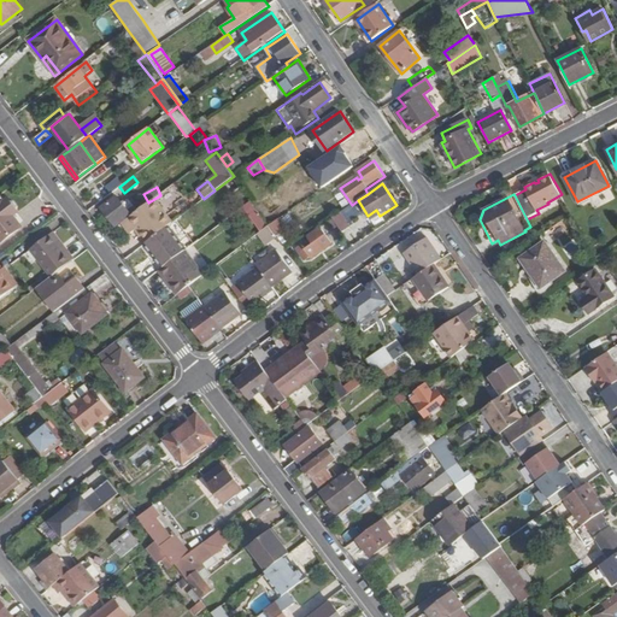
[(103,209),(117,228),(123,222),(131,216),(117,197),(103,209)]
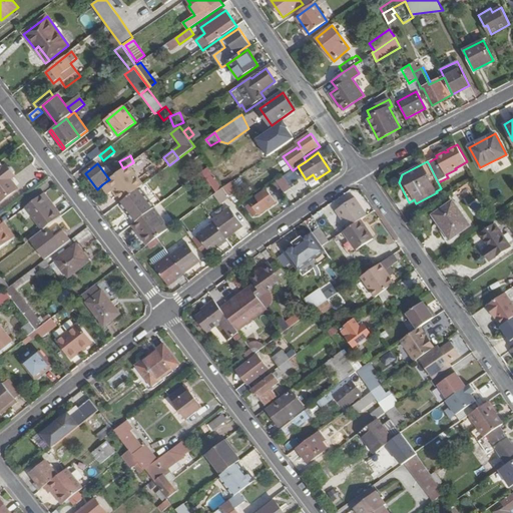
[(139,179),(128,165),(109,179),(102,184),(109,193),(113,191),(115,189),(119,194),(139,179)]
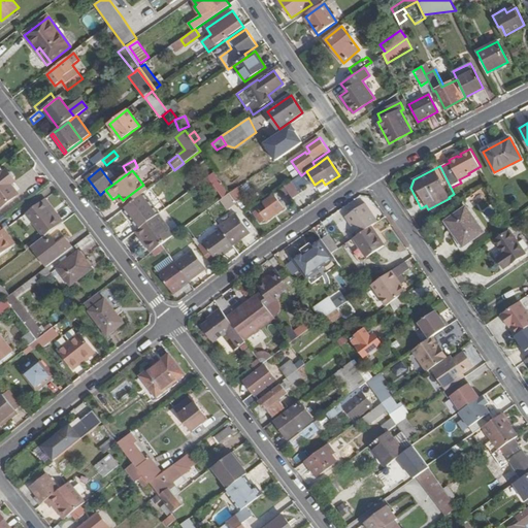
[(215,187),(223,198),(231,193),(216,172),(206,179),(212,188),(215,187)]
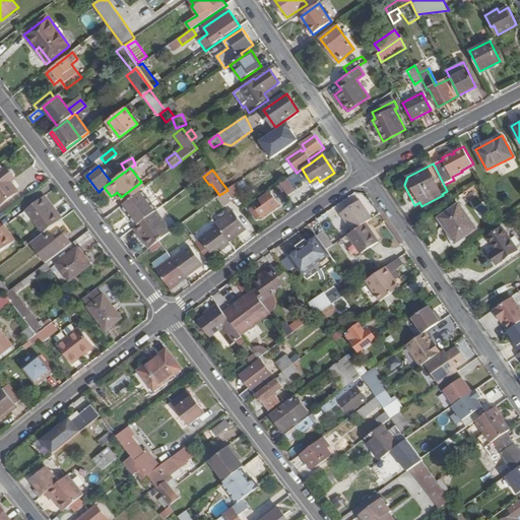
[(0,172),(0,203),(0,204),(15,193),(9,185),(11,183),(9,180),(9,178),(6,174),(3,173),(2,171),(0,172)]
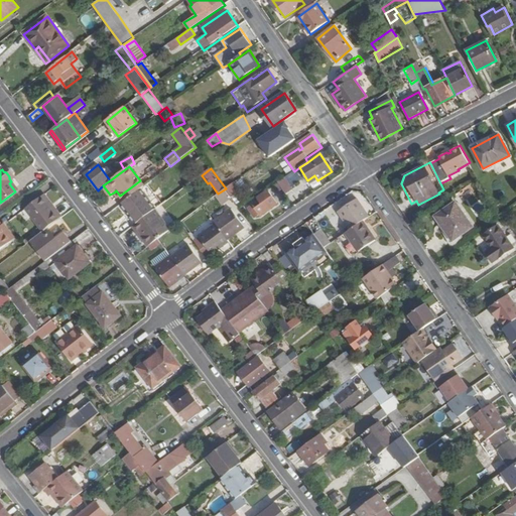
[(314,175),(307,180),(310,185),(317,180),(314,175)]
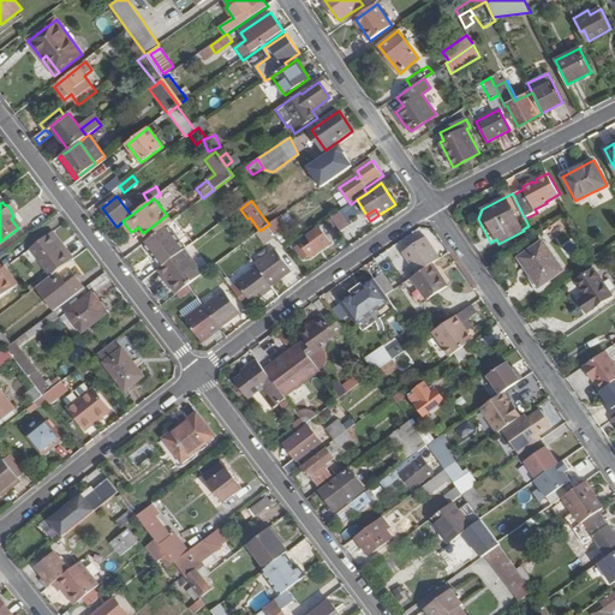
[(350,226),(339,212),(330,218),(336,225),(341,232),(350,226)]
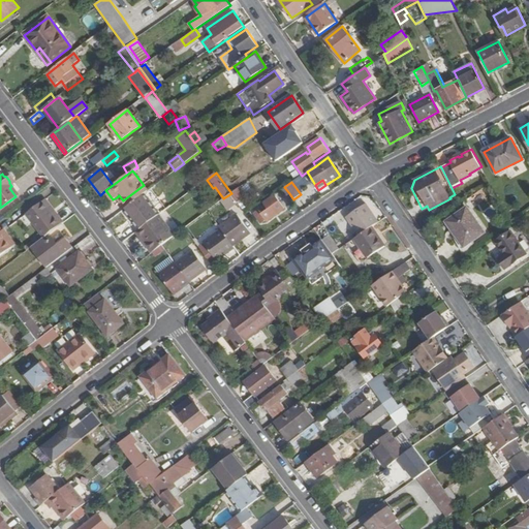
[(145,193),(148,191),(144,185),(123,200),(119,195),(117,197),(125,209),(127,207),(145,193)]
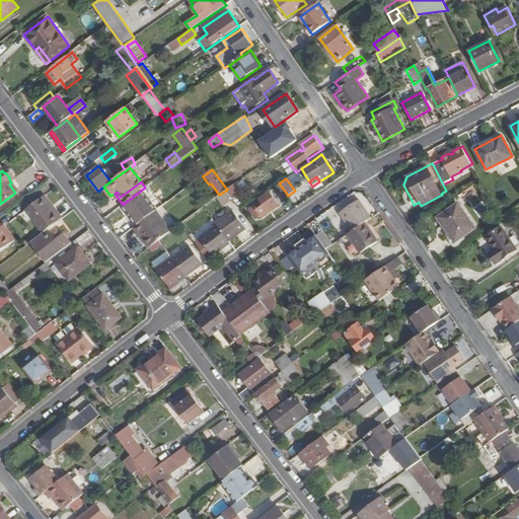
[(241,193),(235,183),(227,190),(233,199),(241,193)]
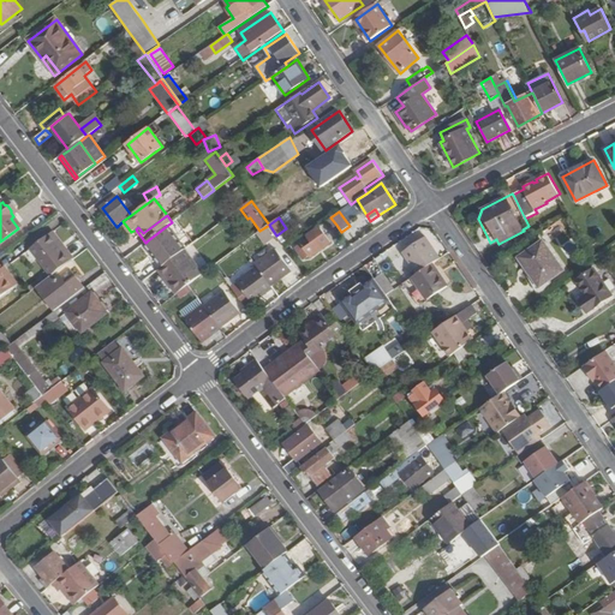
[(330,218),(326,221),(330,228),(336,225),(330,218)]
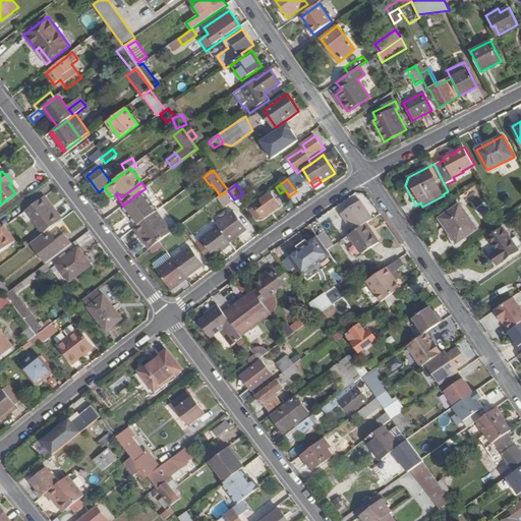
[(123,206),(138,226),(154,214),(158,211),(142,190),(125,204),(123,206)]
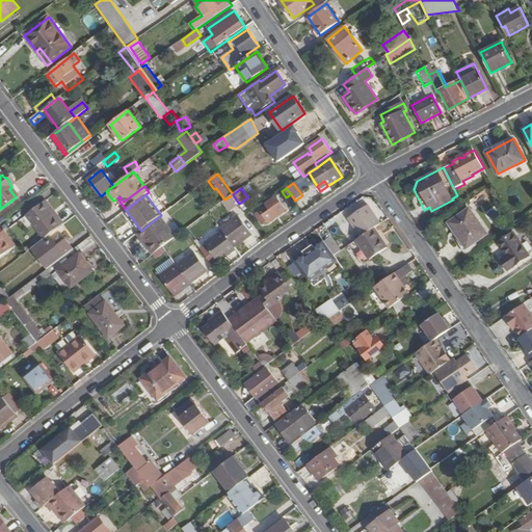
[(239,204),(233,194),(224,200),(223,201),(230,210),(239,204)]
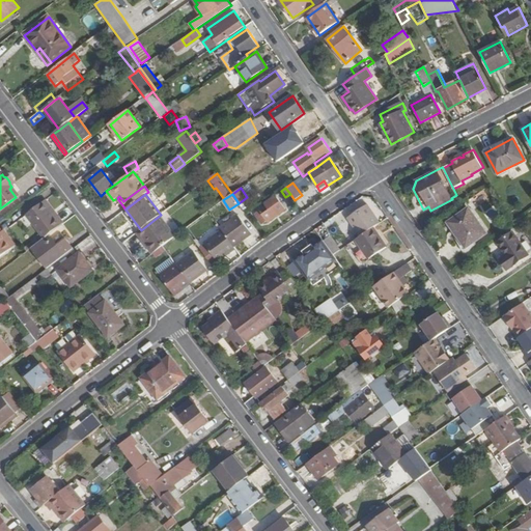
[(255,214),(262,224),(267,221),(268,222),(285,210),(280,202),(275,194),(262,203),(266,207),(255,214)]
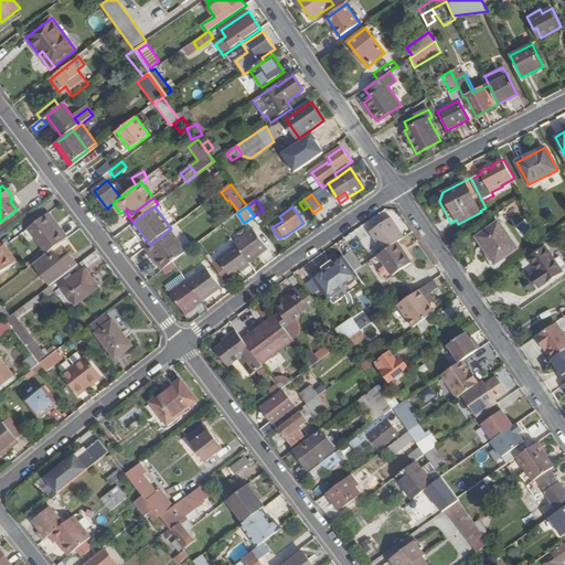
[(46,215),(59,231),(61,227),(62,227),(51,212),(46,215)]
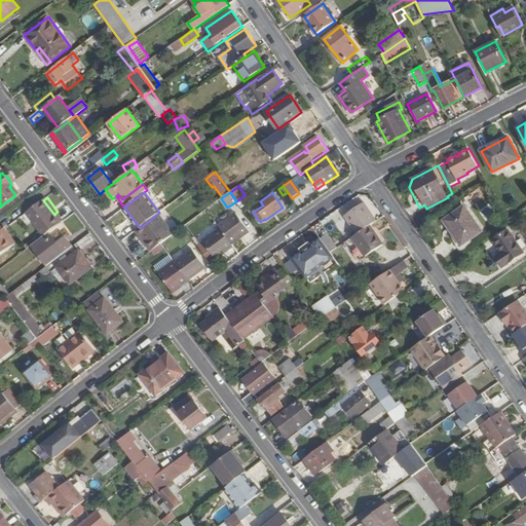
[(42,232),(25,246),(28,249),(32,246),(45,235),(58,226),(64,222),(57,212),(54,215),(43,200),(27,213),(42,232)]
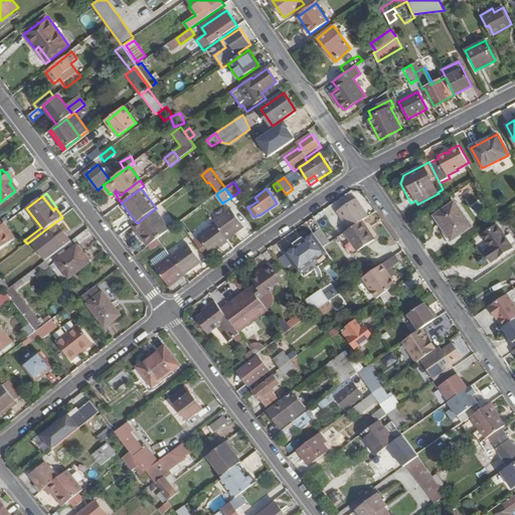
[(338,211),(350,229),(362,220),(369,216),(356,199),(338,211)]
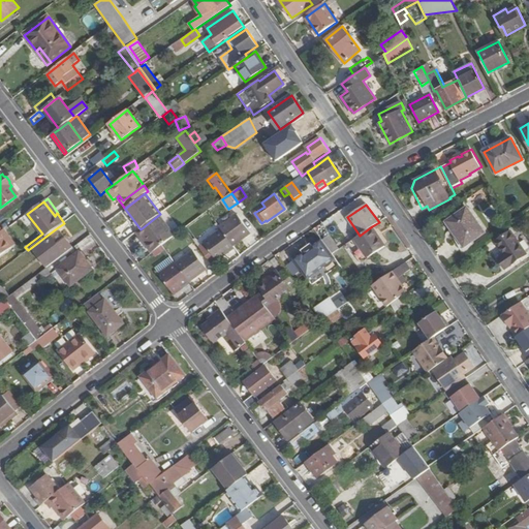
[(485,232),(467,208),(446,222),(464,247),(485,232)]
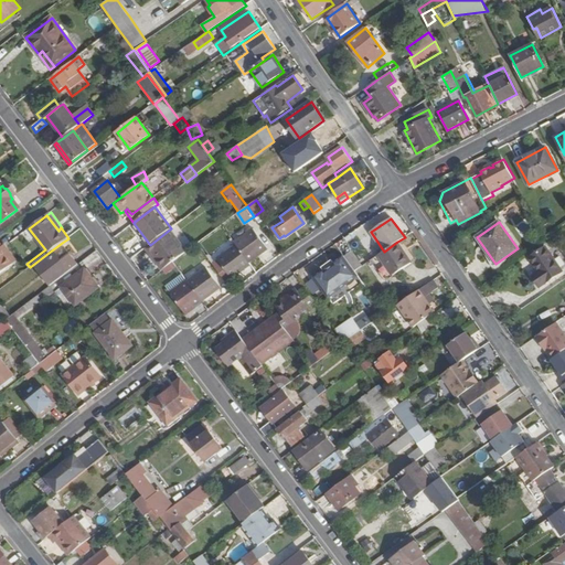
[(232,278),(231,277),(242,269),(243,270),(251,265),(249,263),(248,260),(259,254),(260,255),(268,248),(254,228),(235,242),(236,244),(212,263),(226,283),(232,278)]
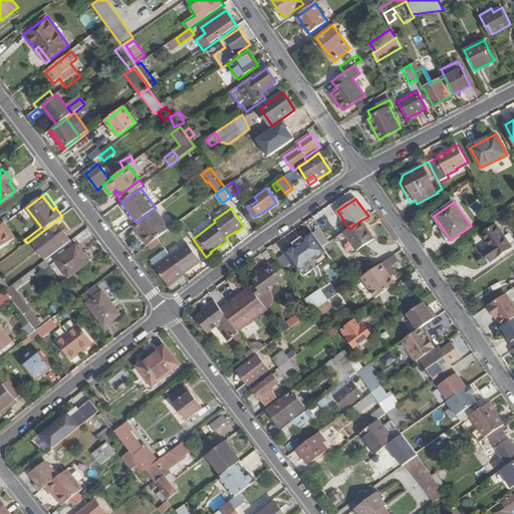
[(137,223),(133,226),(138,232),(139,231),(149,244),(167,231),(152,211),(137,223)]
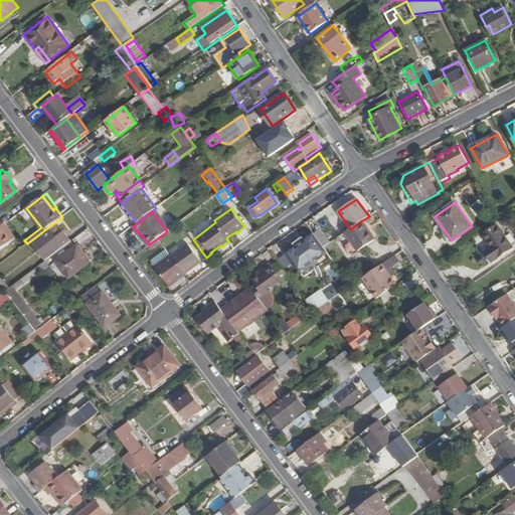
[(0,220),(0,226),(11,241),(13,239),(2,225),(3,224),(0,220)]
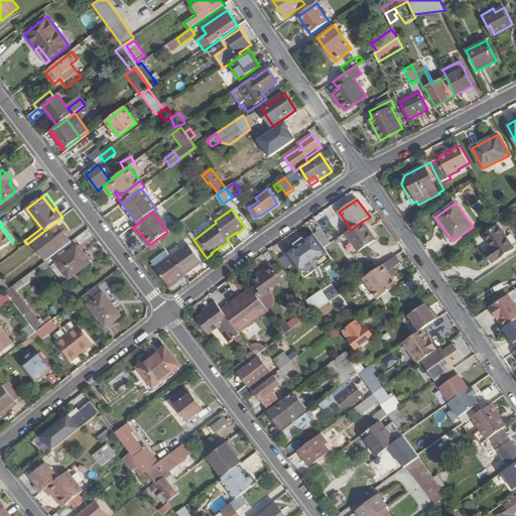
[(376,239),(363,221),(351,230),(346,233),(359,251),(376,239)]
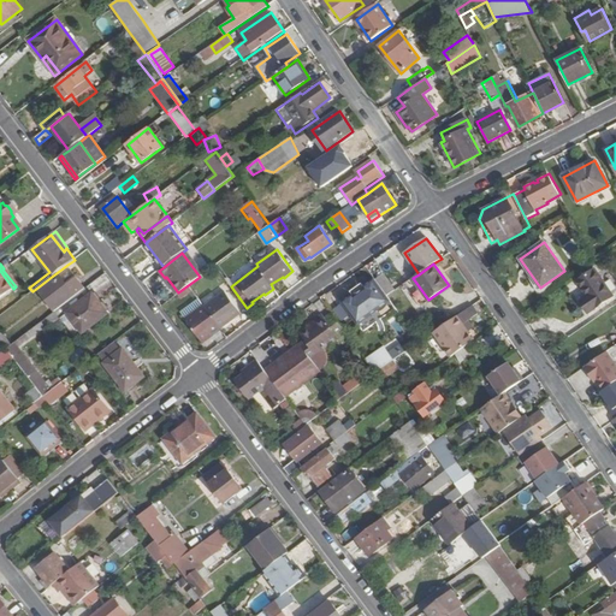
[(3,270),(16,286),(19,284),(6,266),(4,268),(3,270)]
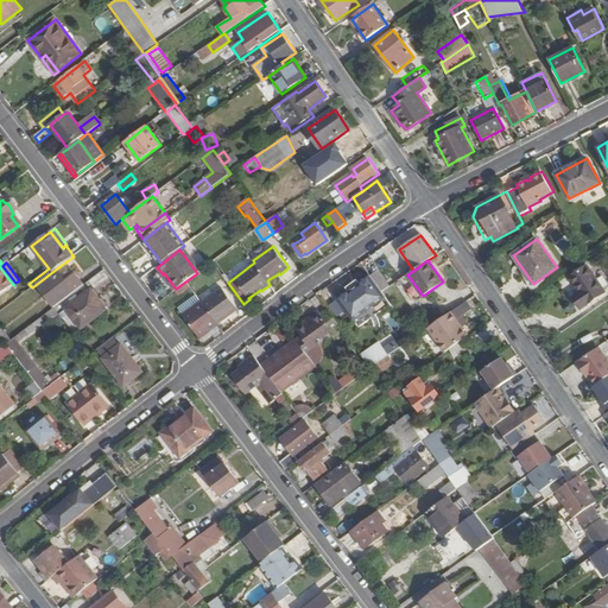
[(605,292),(587,266),(570,278),(580,292),(572,297),(581,309),(605,292)]
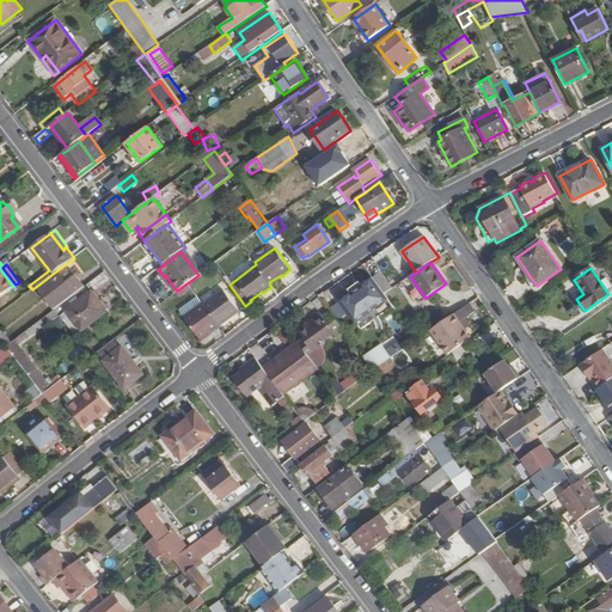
[(0,297),(13,287),(0,269),(0,297)]
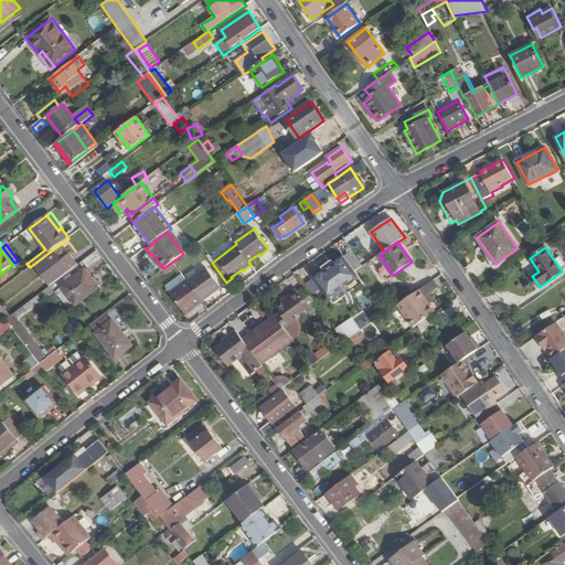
[(344,256),(355,272),(363,266),(352,251),(344,256)]
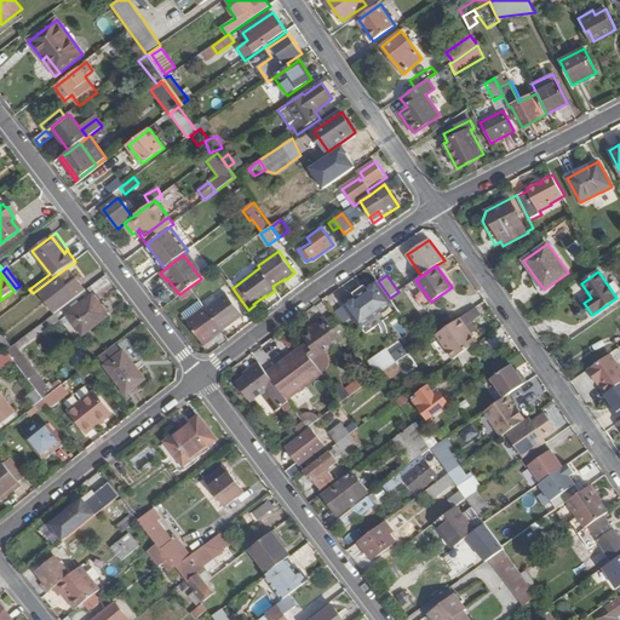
[(53,310),(57,314),(64,308),(76,298),(86,291),(78,280),(68,287),(61,279),(57,281),(53,277),(38,290),(53,310)]
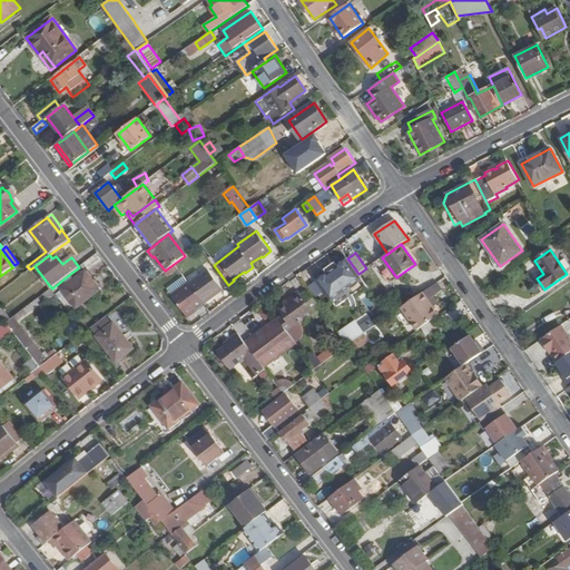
[(262,256),(251,263),(252,265),(263,257),(262,256)]
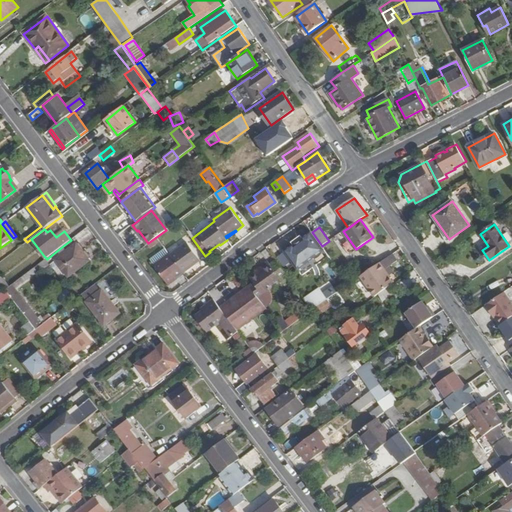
[(312,232),(302,239),(303,241),(296,246),(295,244),(285,251),(304,277),(331,258),(322,246),(312,232)]
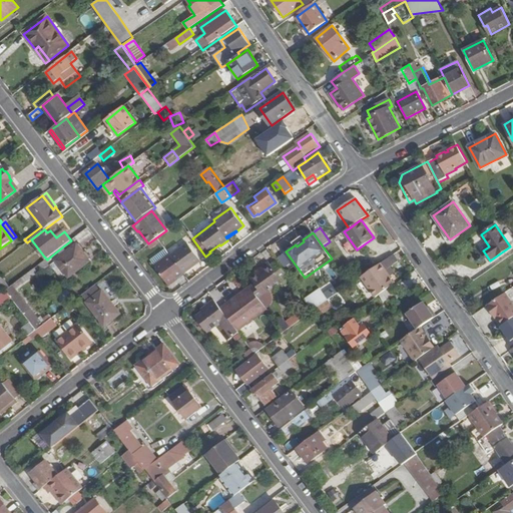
[(304,241),(303,239),(302,237),(295,242),(296,244),(297,246),(304,241)]
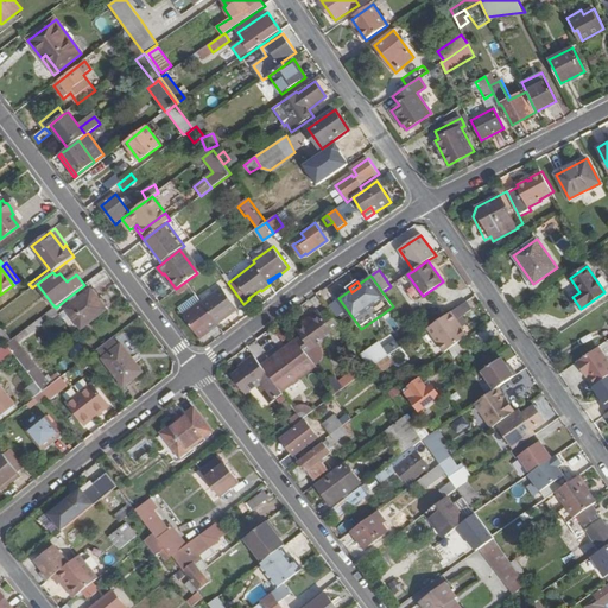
[(75,292),(63,302),(68,309),(89,292),(84,285),(75,292)]
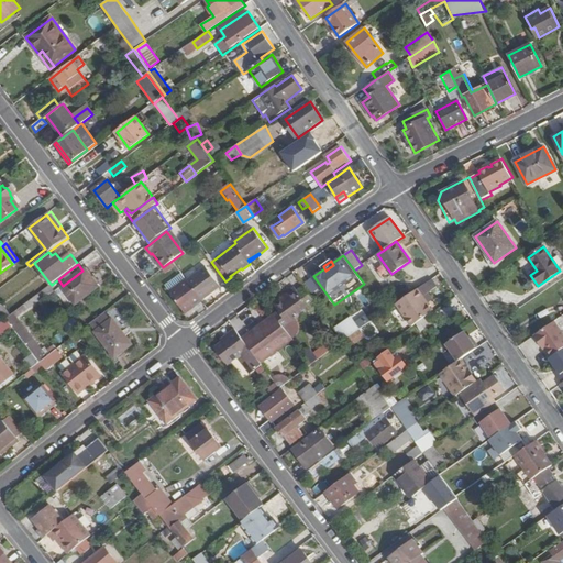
[(169,291),(185,311),(194,306),(195,307),(202,301),(202,300),(201,299),(211,290),(212,293),(221,287),(206,266),(187,280),(186,279),(169,291)]
